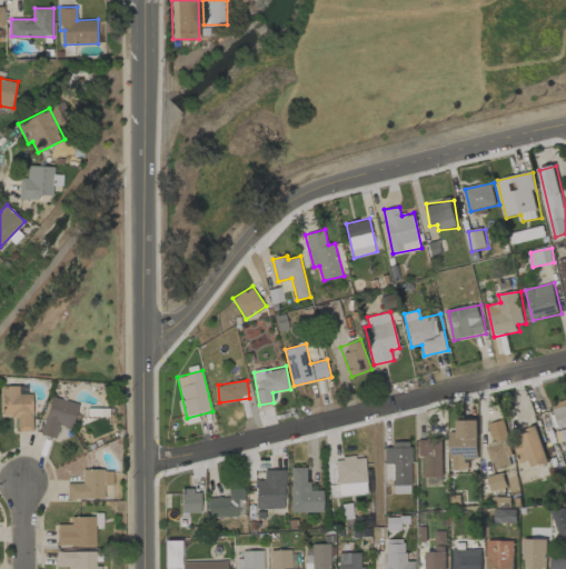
[(33,393),(20,393),(20,386),(5,386),(5,417),(18,416),(19,431),(35,430),(33,393)]
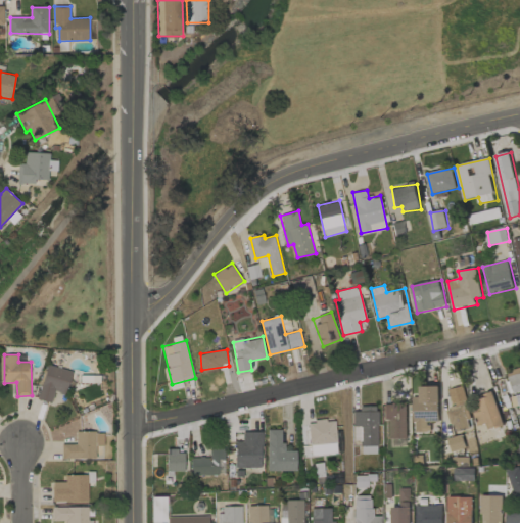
[(52,402),(55,390),(66,393),(73,371),(48,364),(38,399),(52,402)]
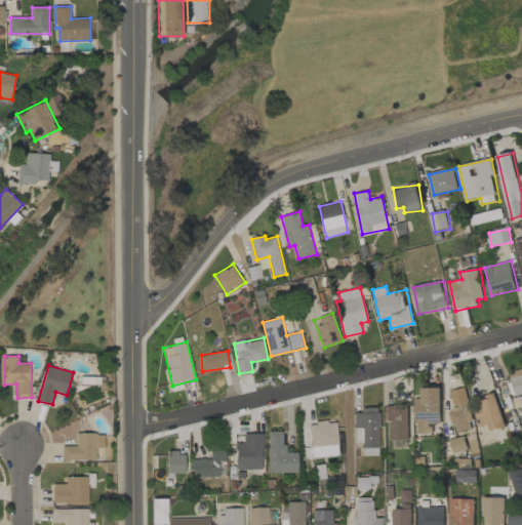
[(452,411),(456,434),(476,430),(468,388),(453,391),(456,410),(452,411)]
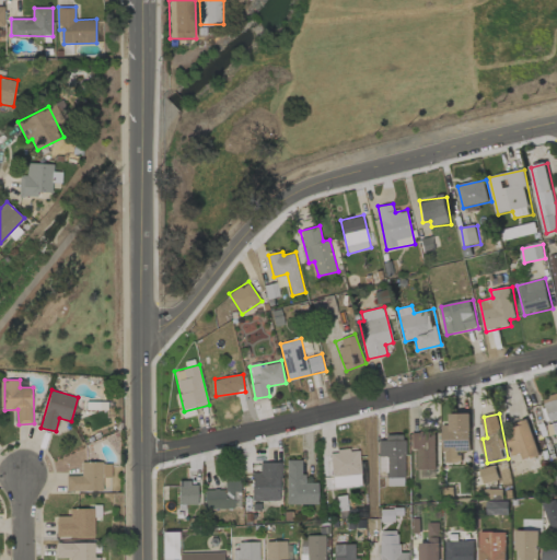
[(444,426),(444,463),(464,463),(463,453),(474,452),(473,415),(452,415),(452,426),(444,426)]
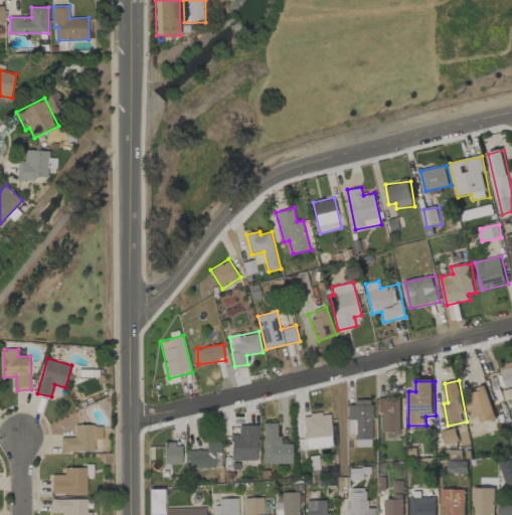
[(476,401),(468,404),(473,420),(481,417),(483,423),(499,418),(488,385),(472,390),(476,401)]
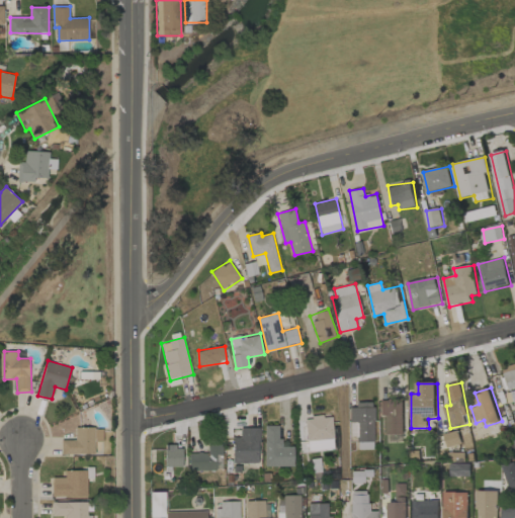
[(389,434),(406,434),(405,400),(381,401),(381,415),(388,415),(389,434)]
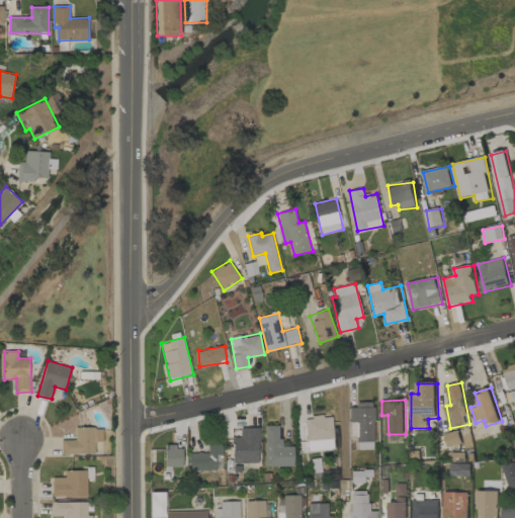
[(351,404),(351,436),(358,436),(359,449),(375,449),(374,404),(351,404)]
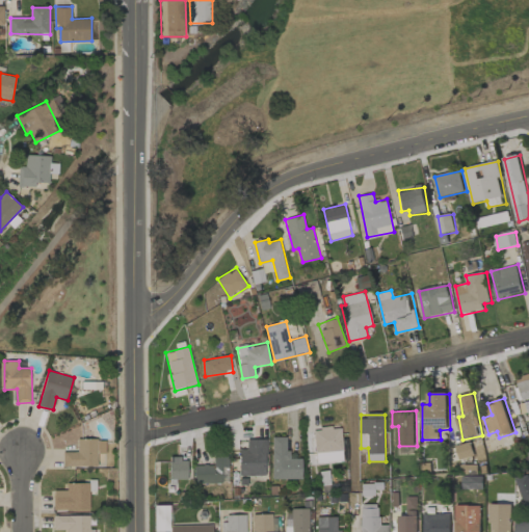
[(344,461),(343,429),(316,430),(317,462),(344,461)]
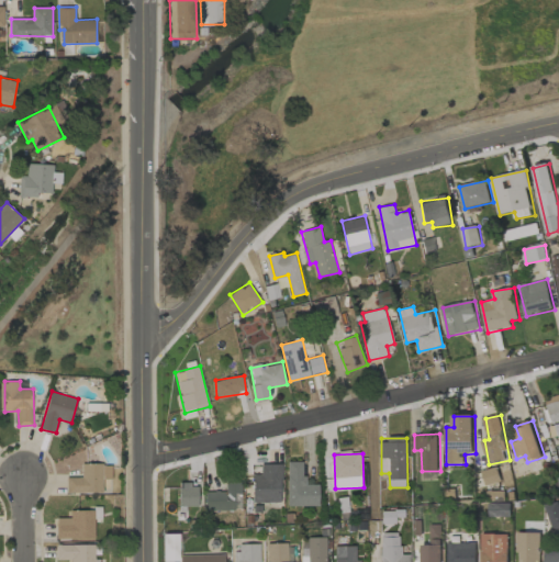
[(289,461),(289,506),(321,505),(320,484),(305,484),(304,461),(289,461)]
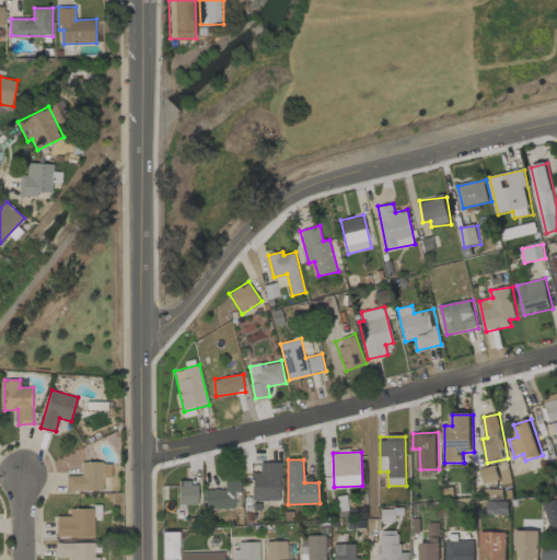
[(104,490),(104,478),(113,477),(113,462),(82,463),(83,475),(67,476),(68,491),(104,490)]
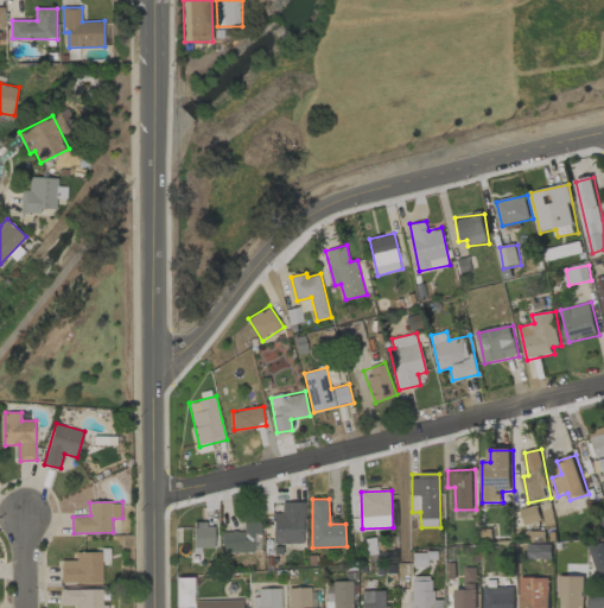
[(274,543),(305,543),(306,502),(284,501),(283,513),(275,513),(274,543)]
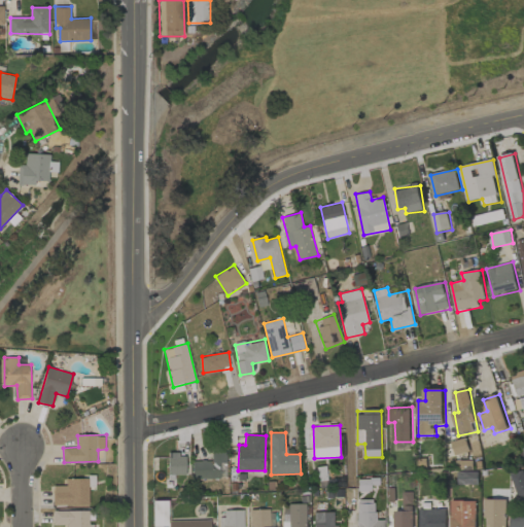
[(194,460),(194,479),(226,479),(228,452),(213,452),(213,461),(194,460)]
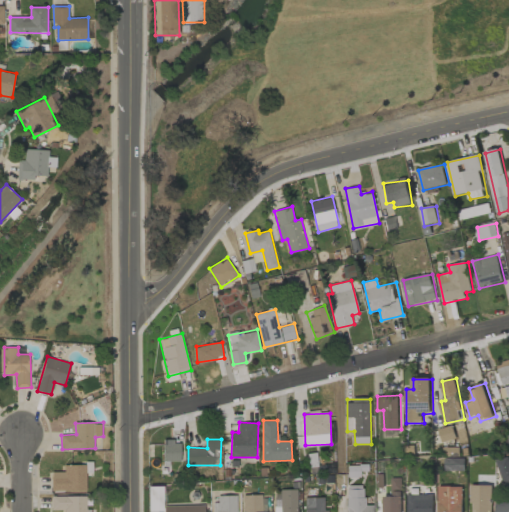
[(182,460),(181,440),(164,441),(164,461),(182,460)]
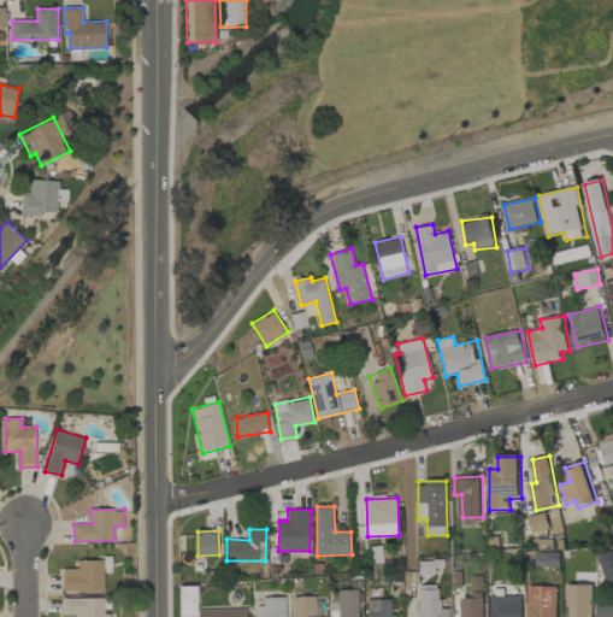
[(612,547),(600,550),(601,581),(612,580),(612,547)]
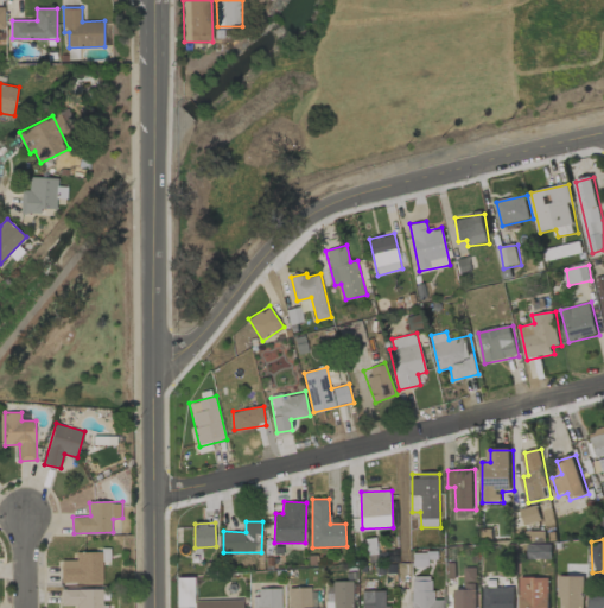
[(77,559),(62,559),(63,583),(103,583),(103,552),(77,552),(77,559)]
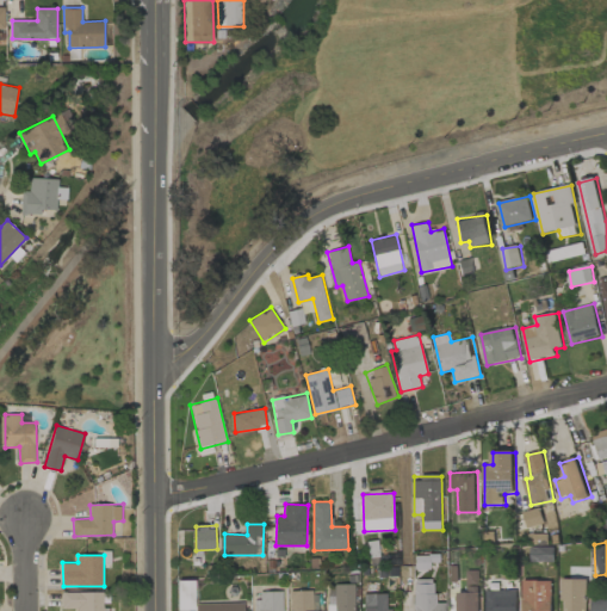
[(448,610),(448,603),(435,603),(435,579),(415,579),(415,605),(403,606),(403,610),(448,610)]
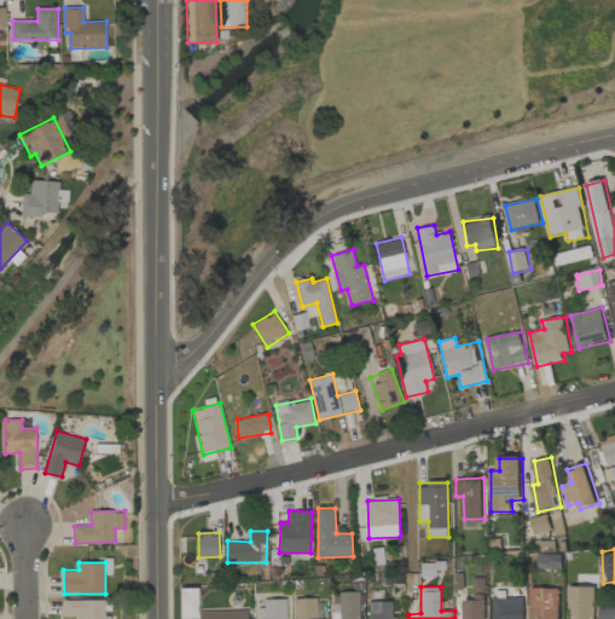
[(596,618),(597,588),(574,586),(573,618),(596,618)]
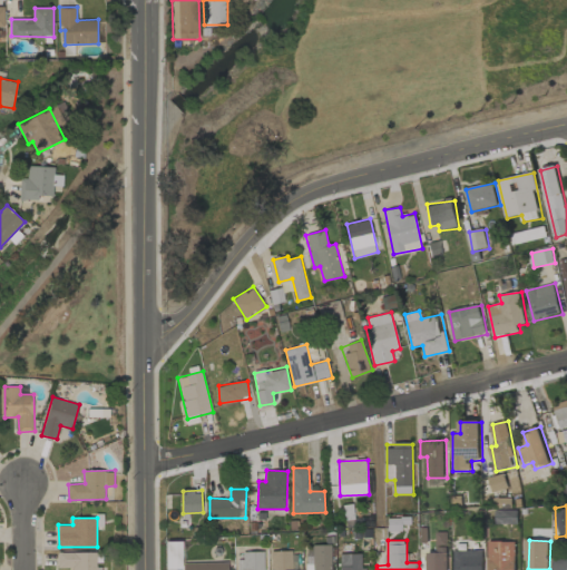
[(184,569),(183,541),(167,541),(167,569),(184,569)]
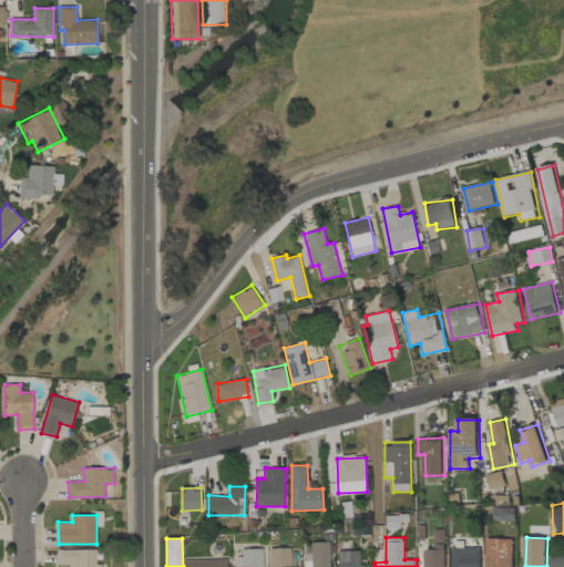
[(514,566),(515,539),(489,539),(488,566),(514,566)]
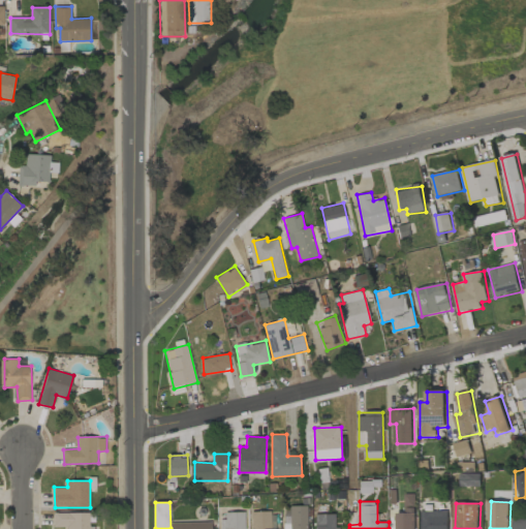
[(308,528),(308,505),(284,505),(284,528),(308,528)]
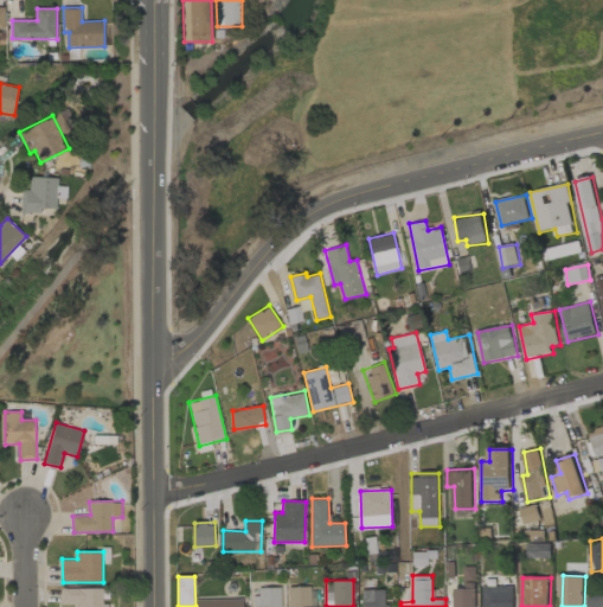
[(318,606),(312,606),(310,586),(289,587),(289,606),(318,606)]
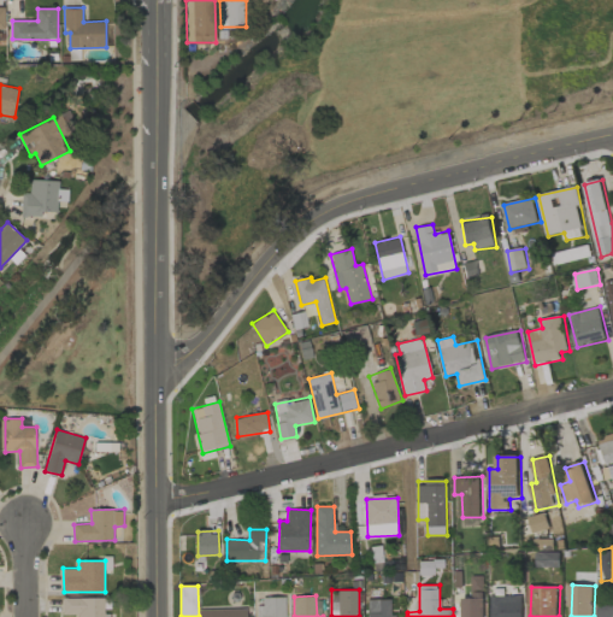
[(485,616),(485,595),(463,597),(463,616),(485,616)]
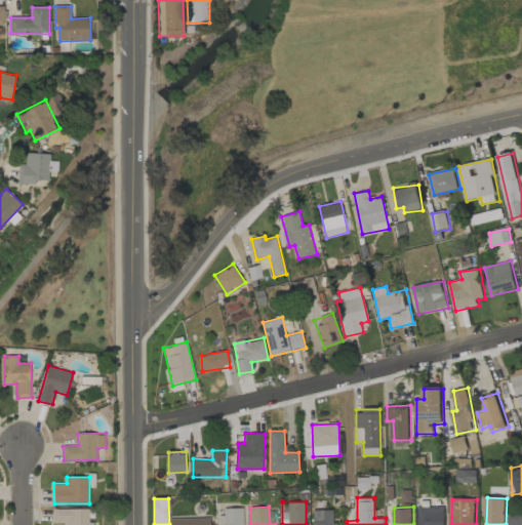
[(419,508),(419,524),(446,524),(446,507),(419,508)]
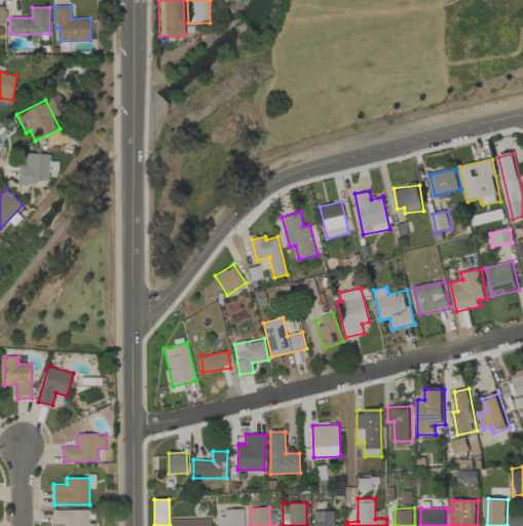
[(220,510),(220,525),(245,525),(245,509),(220,510)]
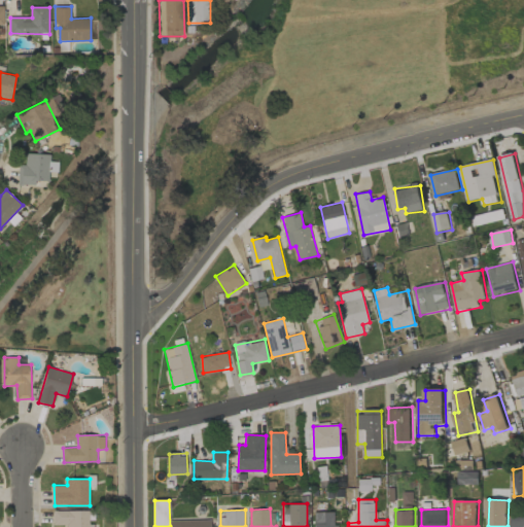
[(67,526),(99,526),(100,524),(90,524),(91,511),(54,511),(54,524),(68,525),(67,526)]
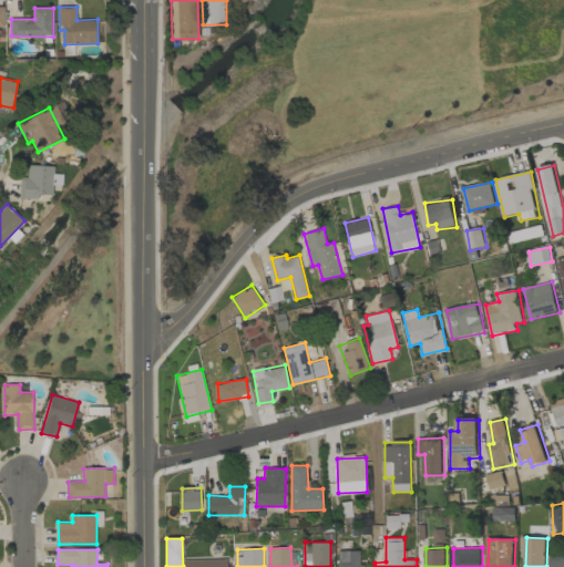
[(358,566),(358,550),(339,550),(339,566),(358,566)]
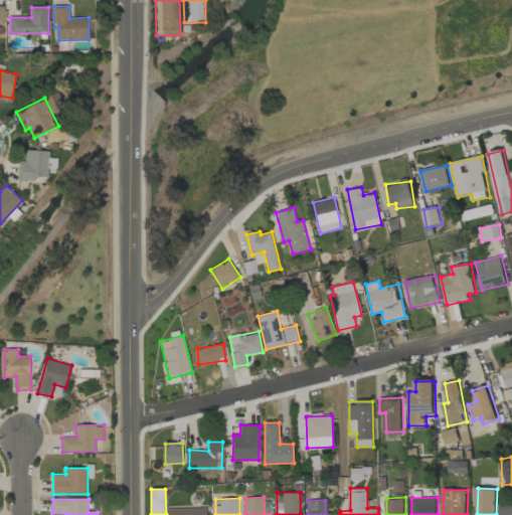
[(511,505),(501,506),(501,514),(511,514),(511,505)]
